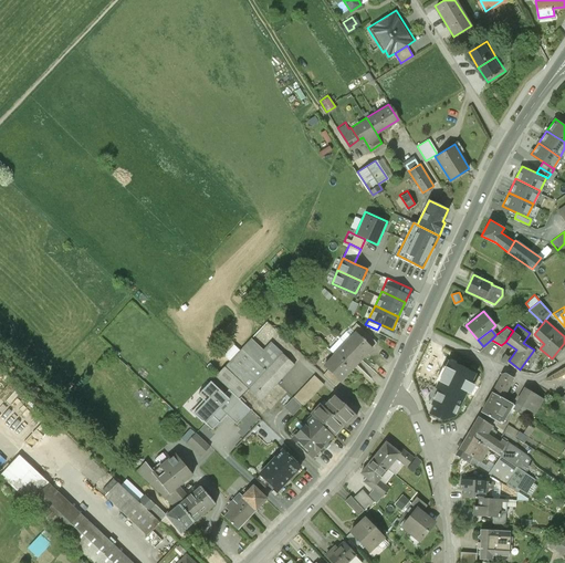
[(373,348),(353,331),(343,342),(362,360),(373,348)]
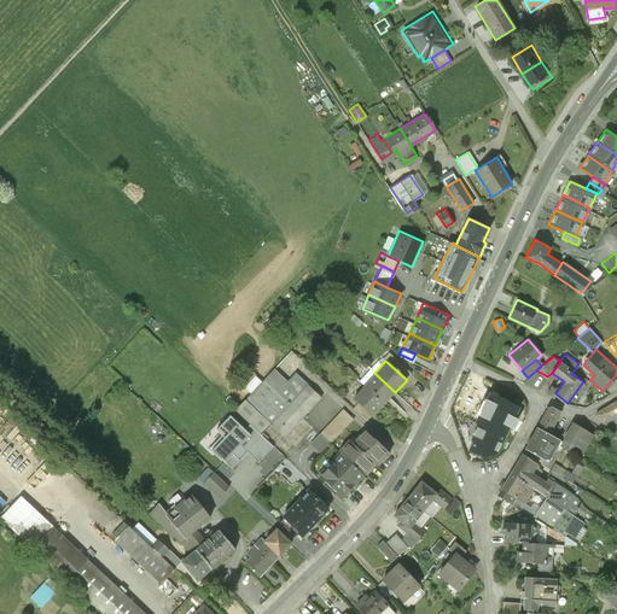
[(248,387),(260,376),(252,368),(240,379),(248,387)]
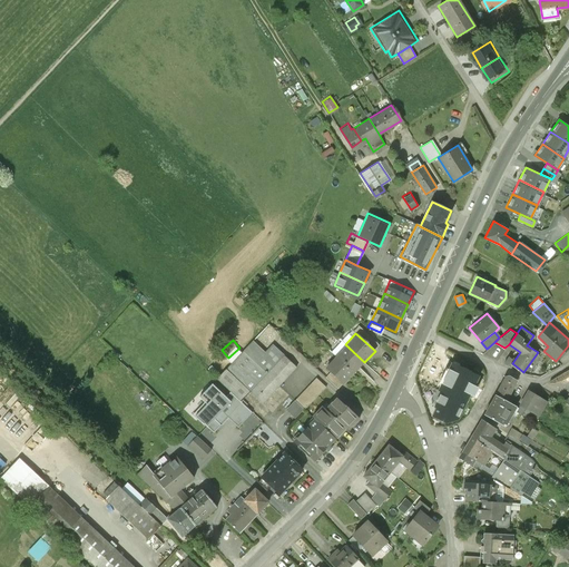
[(255,341),(245,352),(267,373),(284,355),(272,344),(266,351),(255,341)]
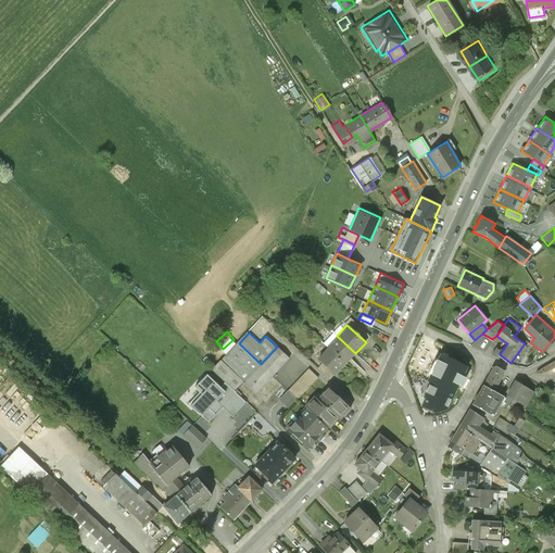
[(482,334),(475,340),(470,343),(490,354),(500,343),(492,339),(482,334)]
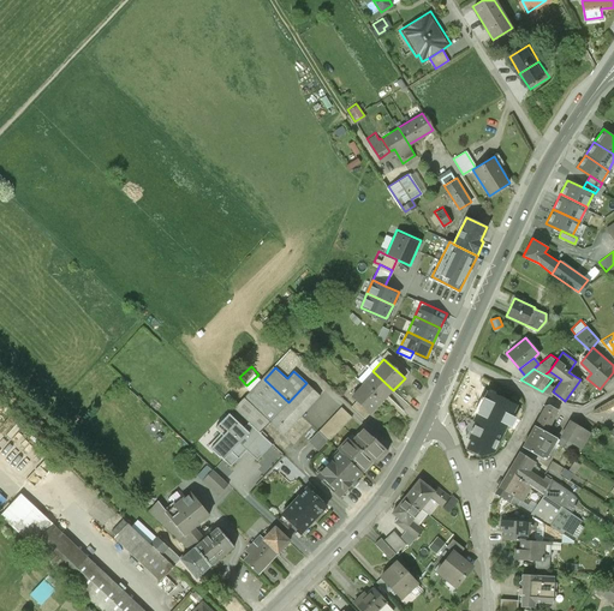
[(393,390),(373,371),(362,383),(382,402),(393,390)]
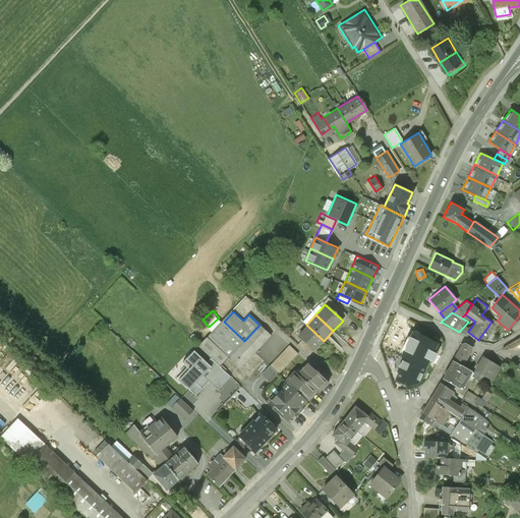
[(211,358),(219,366),(228,357),(244,341),(224,322),(198,347),(211,358)]
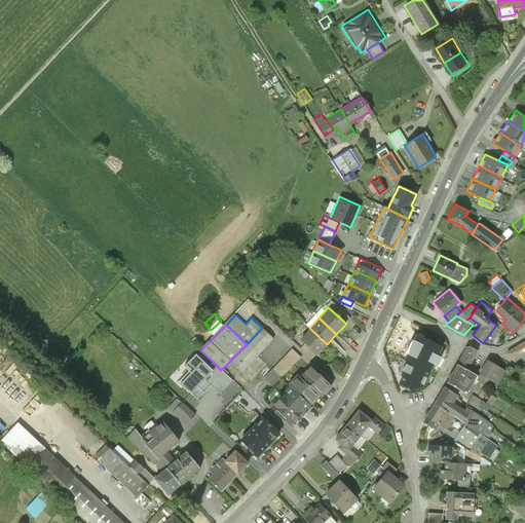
[(273,338),(262,328),(247,344),(257,355),(273,338)]
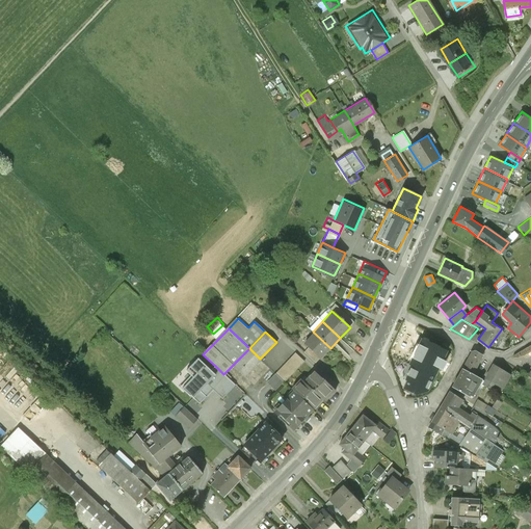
[(330,348),(313,332),(302,342),(308,346),(319,358),(321,359),(330,348)]
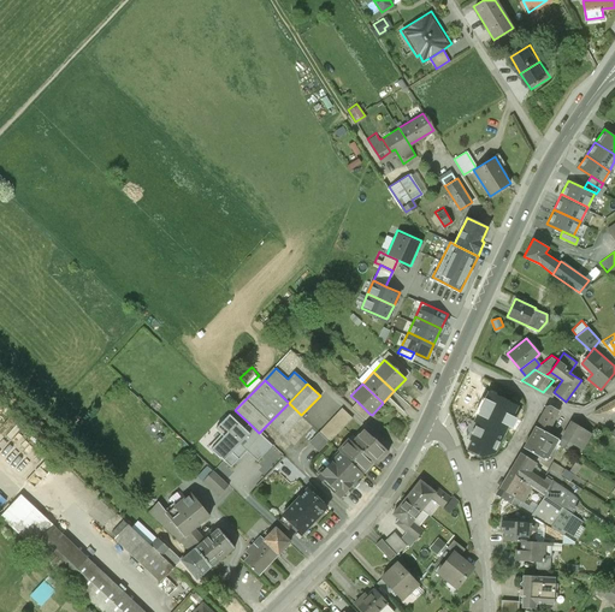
[(489,394),(477,419),(502,432),(514,408),(489,394)]
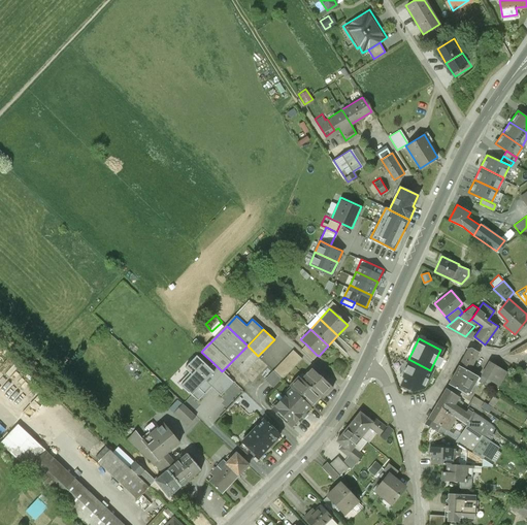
[(317,355),(305,343),(301,348),(313,359),(317,355)]
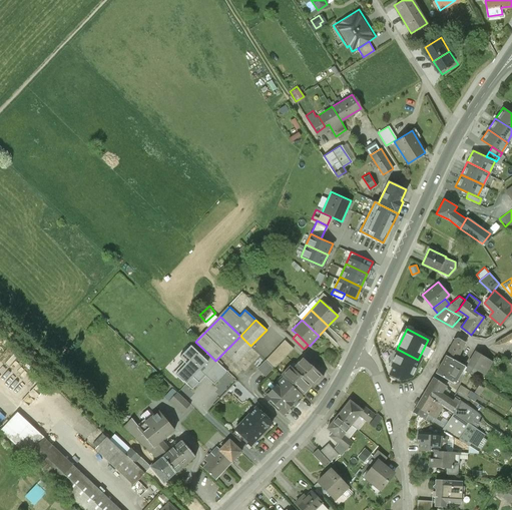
[(240,336),(224,352),(235,363),(250,346),(240,336)]
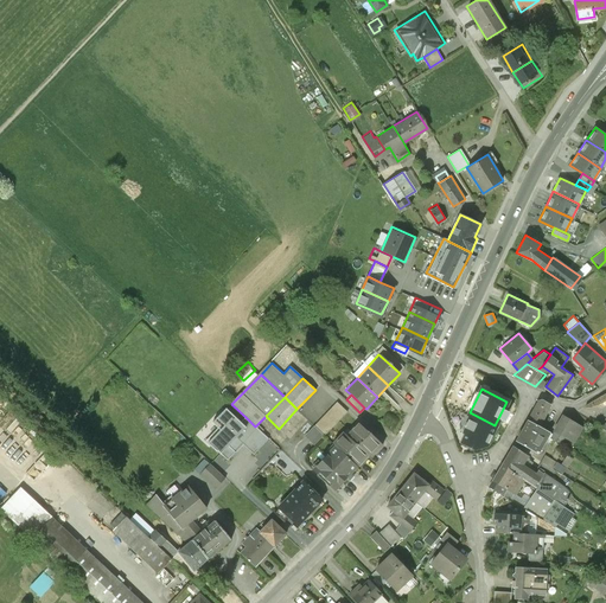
[(552,405),(538,398),(527,419),(541,428),(552,405)]
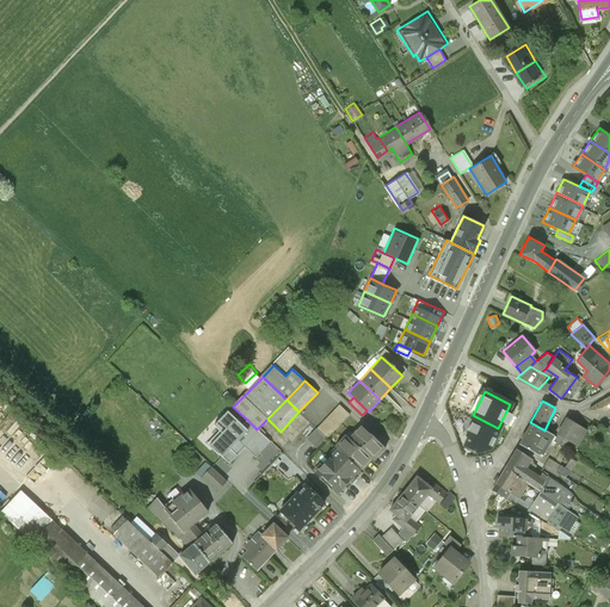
[(347,415),(338,406),(308,438),(318,446),(347,415)]
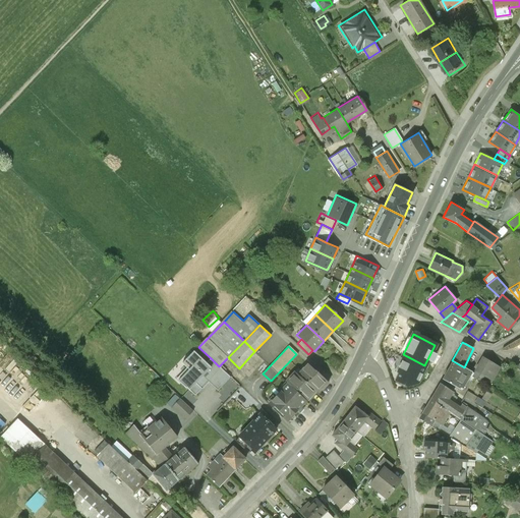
[(187,372),(177,383),(185,391),(186,389),(194,397),(209,384),(217,392),(230,379),(219,366),(211,358),(206,363),(193,351),(180,364),(187,372)]
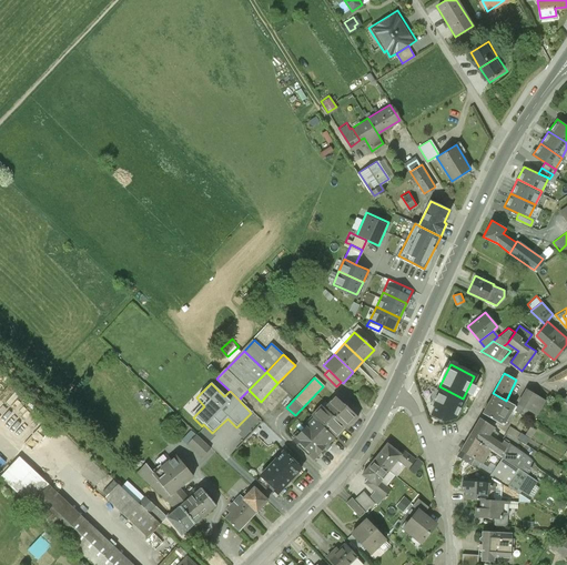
[(463,399),(439,386),(431,401),(436,403),(431,413),(443,419),(455,414),(463,399)]
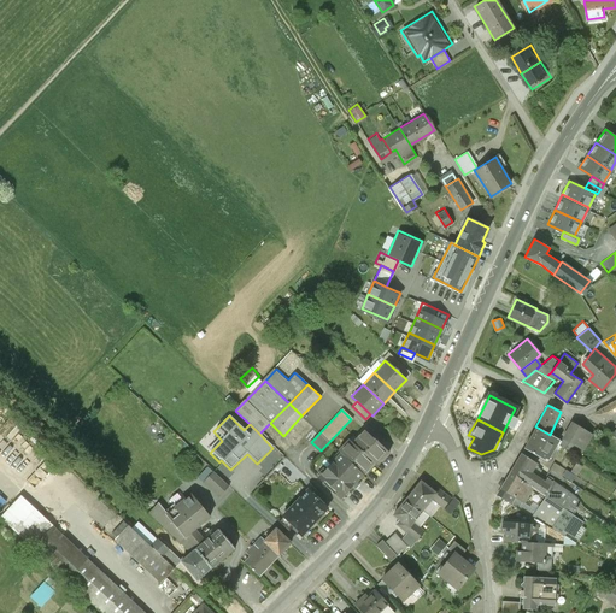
[(591,434),(573,423),(562,444),(580,454),(591,434)]
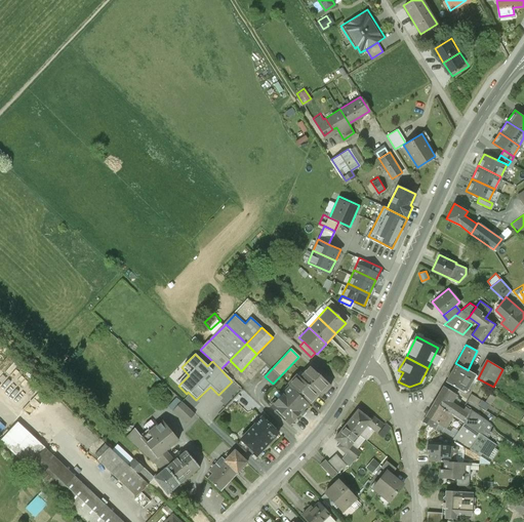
[(468,370),(455,363),(446,382),(466,393),(476,374),(468,370)]
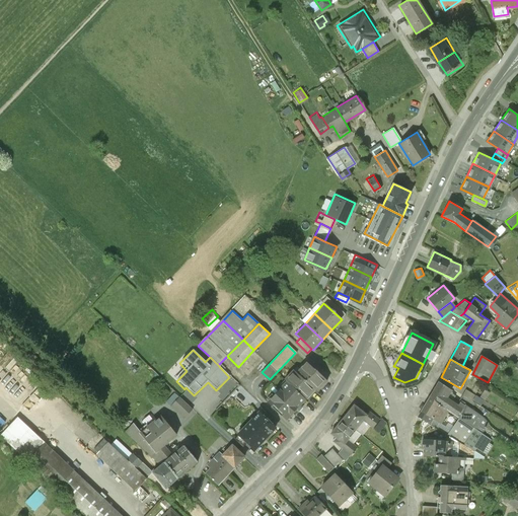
[(325,380),(305,361),(286,381),(306,399),(325,380)]
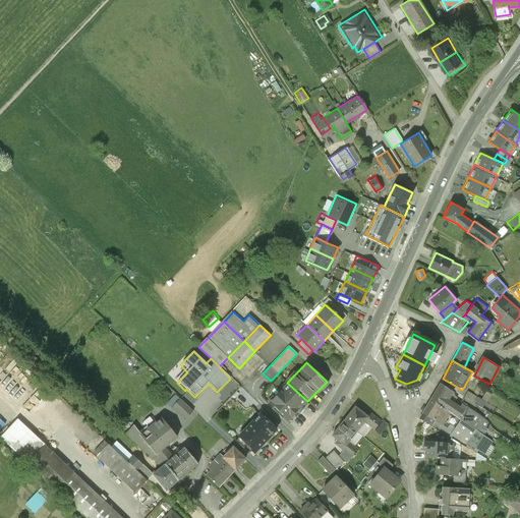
[(307,401),(287,383),(269,402),(288,421),(307,401)]
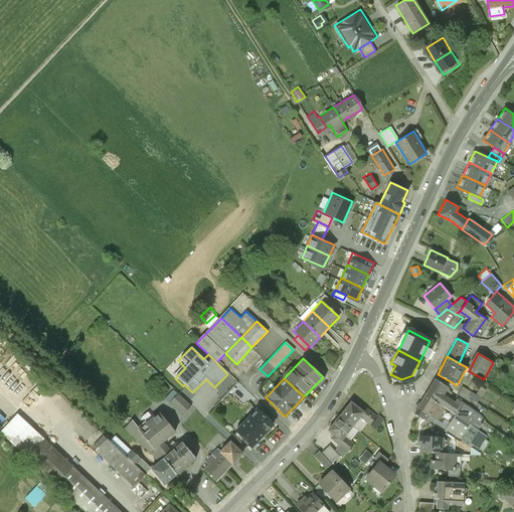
[(444,406),(454,412),(462,400),(457,397),(454,401),(444,394),(448,388),(435,380),(425,395),(444,406)]
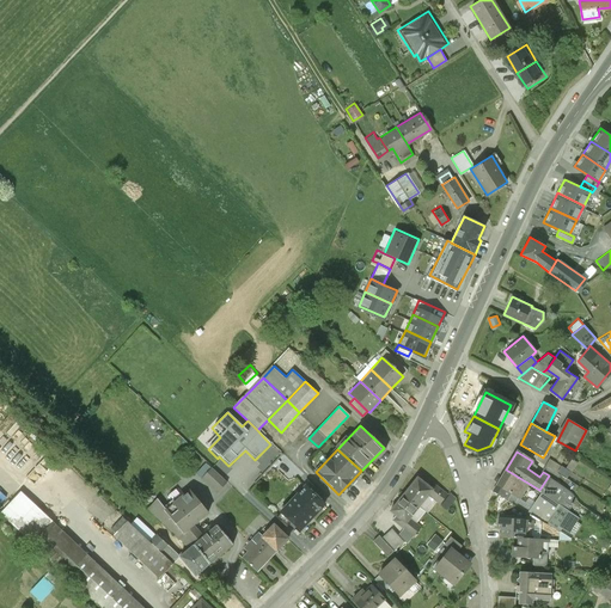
[(576,460),(570,456),(564,466),(570,470),(576,460)]
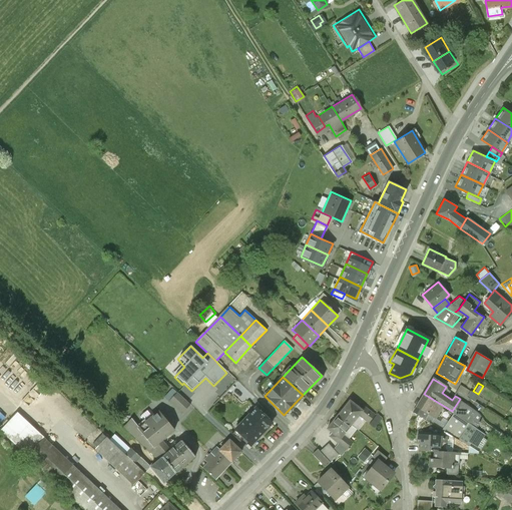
[(188,404),(176,393),(170,400),(182,411),(188,404)]
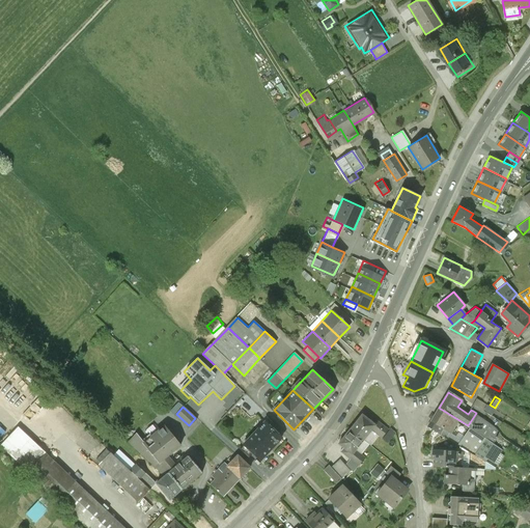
[(449,435),(457,419),(439,408),(429,423),(449,435)]
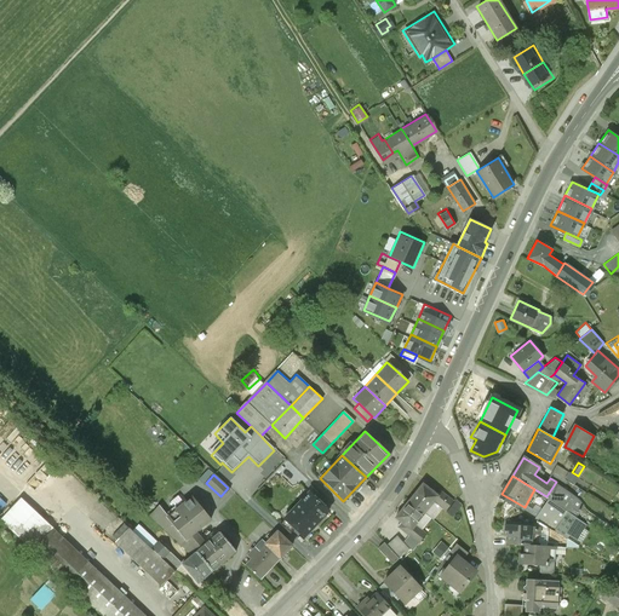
[(556,482),(546,496),(534,516),(578,543),(590,525),(573,514),(582,502),(575,495),(556,482)]
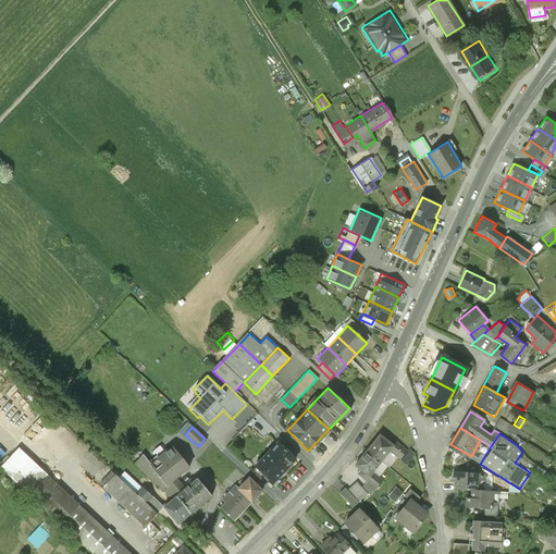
[(367,450),(381,460),(391,450),(393,445),(391,444),(379,434),(367,450)]
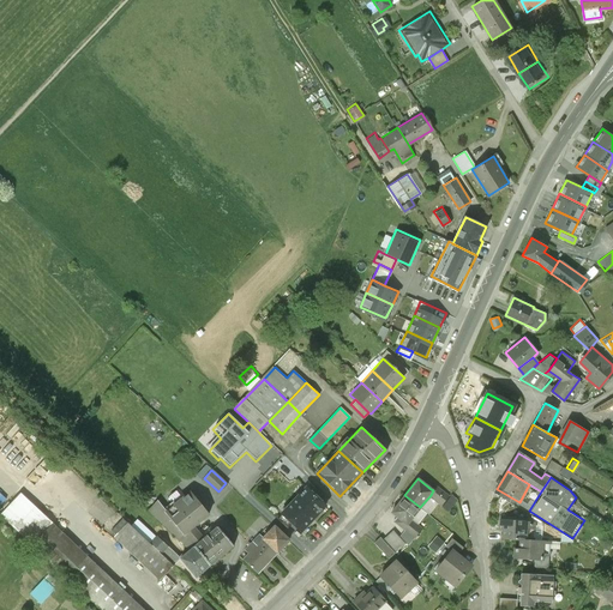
[(433,490),(431,495),(443,503),(450,495),(436,484),(431,489),(433,490)]
